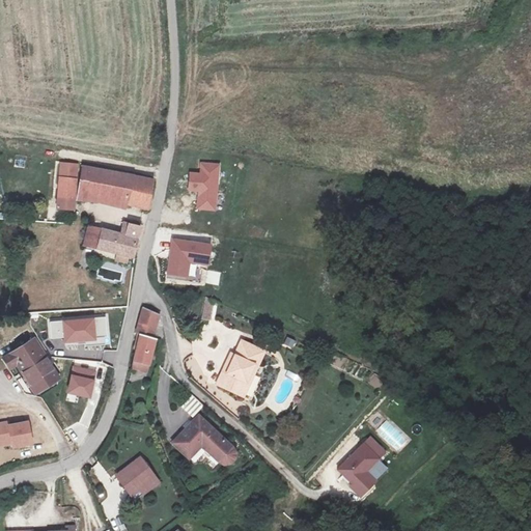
[(189,172),(188,193),(197,194),(196,211),(217,213),(220,164),(200,163),(199,173),(189,172)]
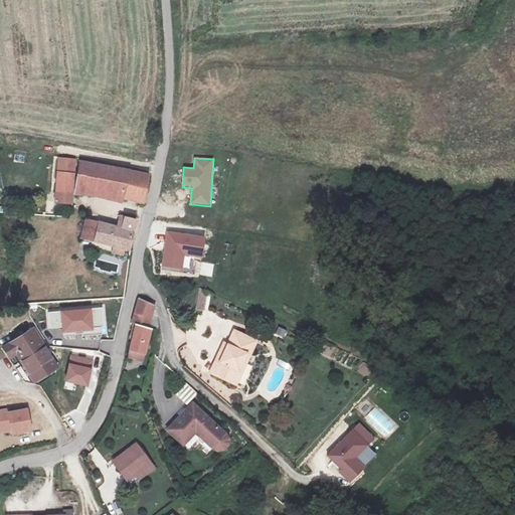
[(149,173),(83,163),(78,193),(94,195),(95,190),(144,199),(149,173)]
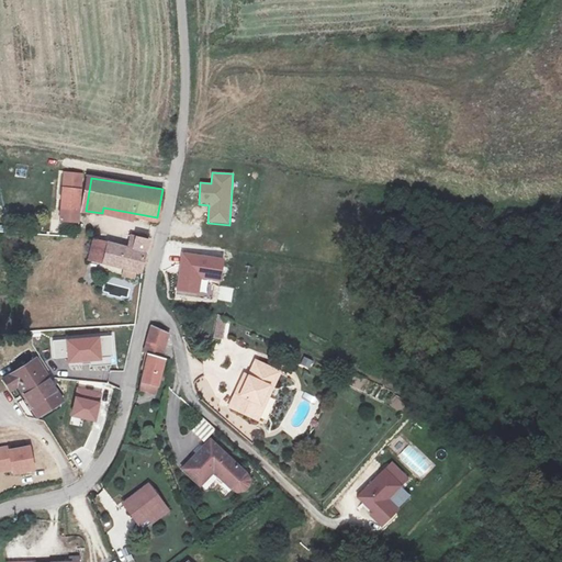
[(78,212),(81,192),(66,190),(63,210),(78,212)]
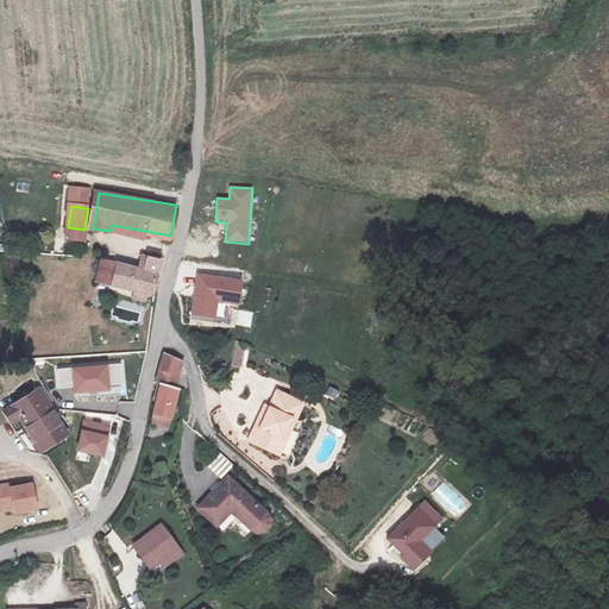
[(158,295),(164,262),(142,258),(139,272),(104,265),(100,290),(112,293),(125,295),(126,289),(158,295)]
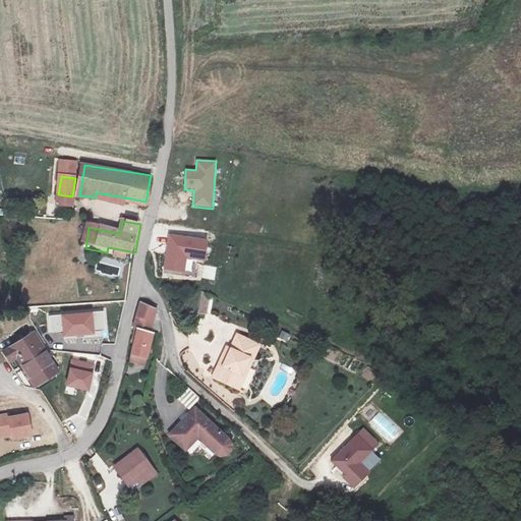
[(169,234),(163,271),(184,274),(187,259),(205,263),(209,240),(169,234)]
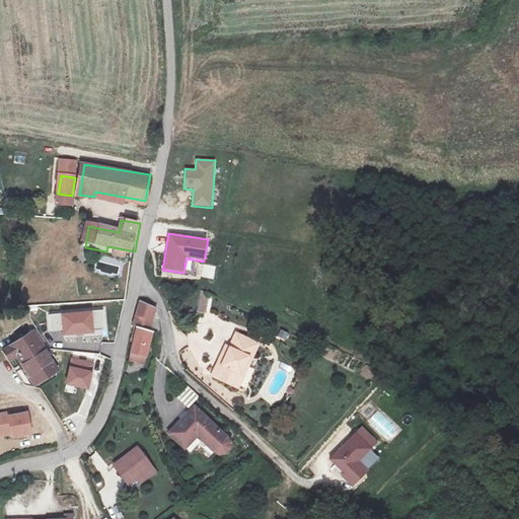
[(209,301),(202,300),(200,312),(207,313),(209,301)]
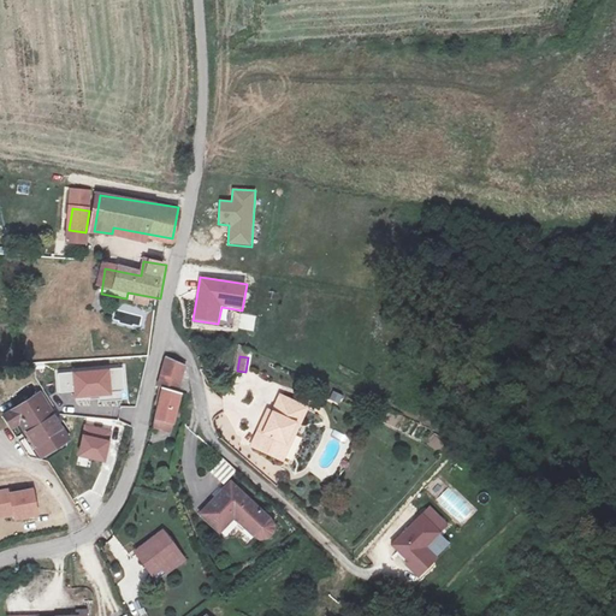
[(96,390),(101,368),(69,362),(65,384),(96,390)]
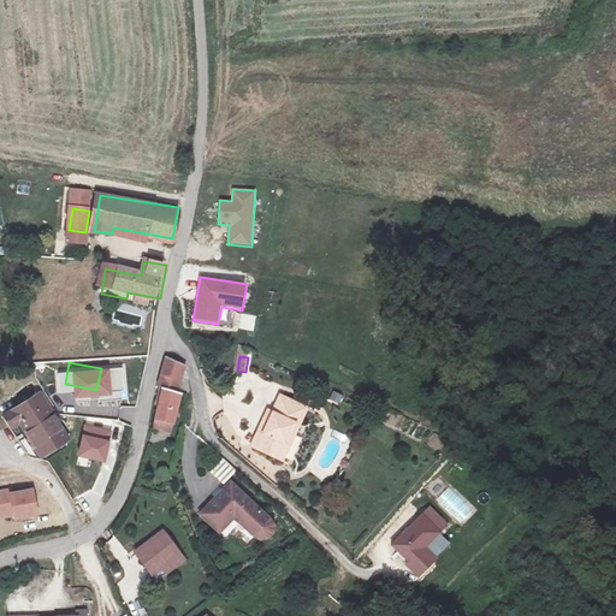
[(169,362),(164,388),(184,392),(187,372),(184,365),(169,362)]
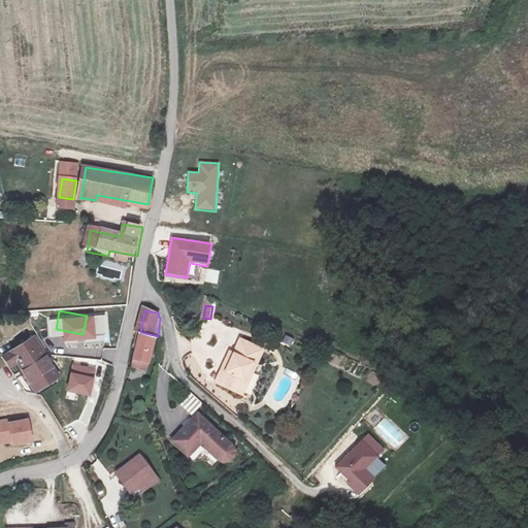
[(161,336),(158,336),(140,332),(135,360),(156,364),(161,336)]
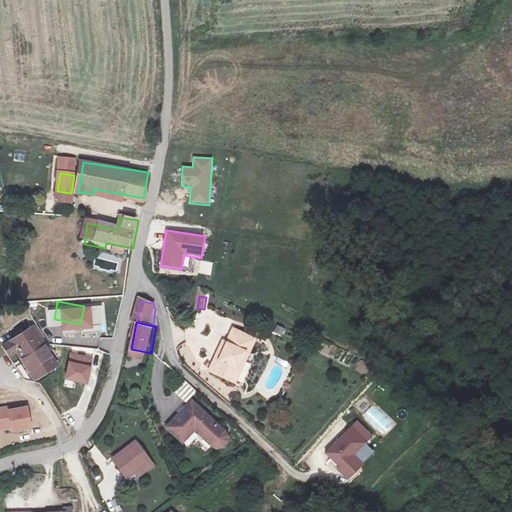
[(60,366),(34,328),(5,347),(11,358),(19,352),(38,382),(60,366)]
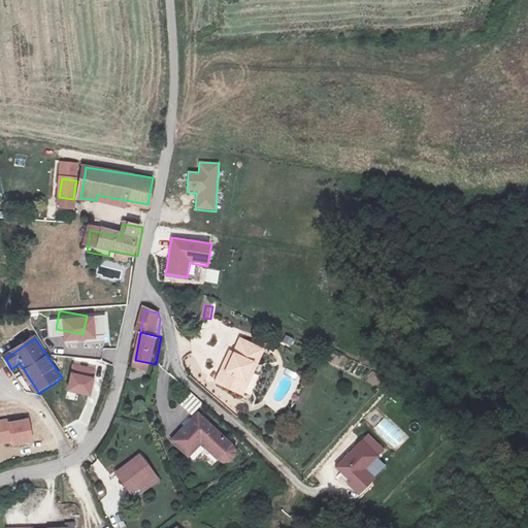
[(235,354),(233,354),(225,370),(222,368),(215,382),(236,392),(242,378),(243,380),(253,363),(256,364),(263,350),(242,339),(235,354)]
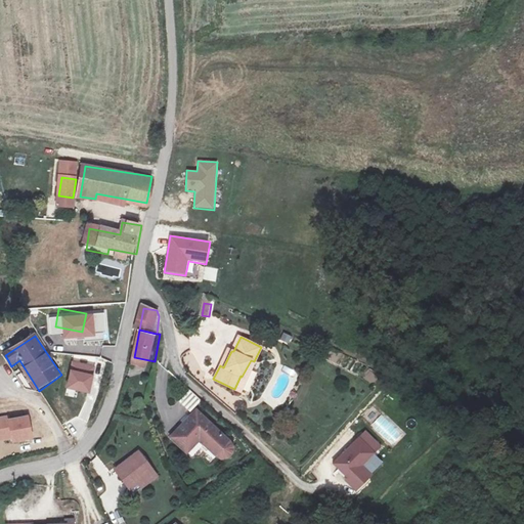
[(231,351),(228,349),(220,365),(223,367),(231,351)]
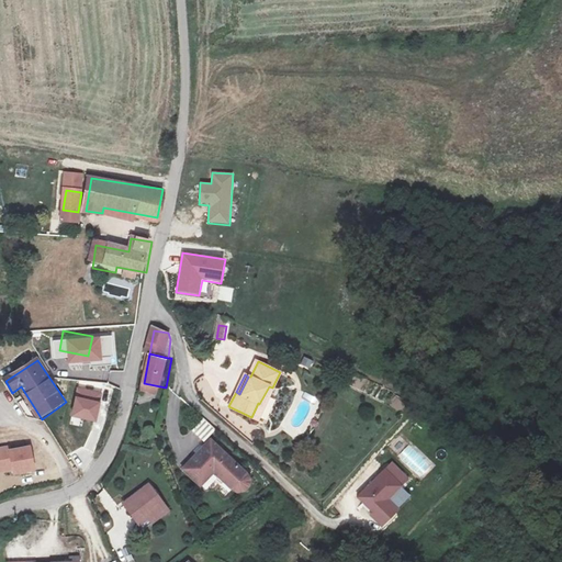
[(257,419),(272,388),(269,386),(259,404),(258,403),(251,417),(257,419)]
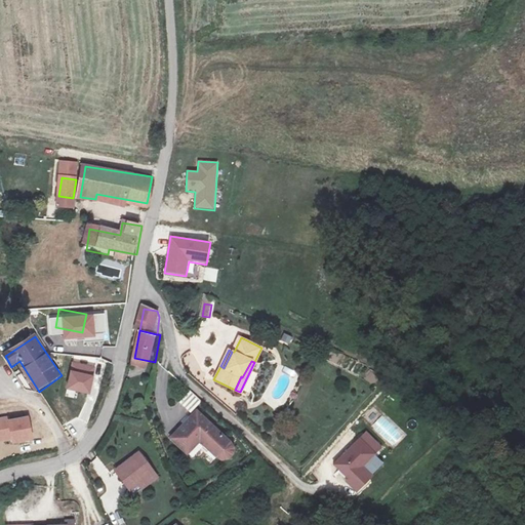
[(66,391),(89,396),(96,367),(73,362),(66,391)]
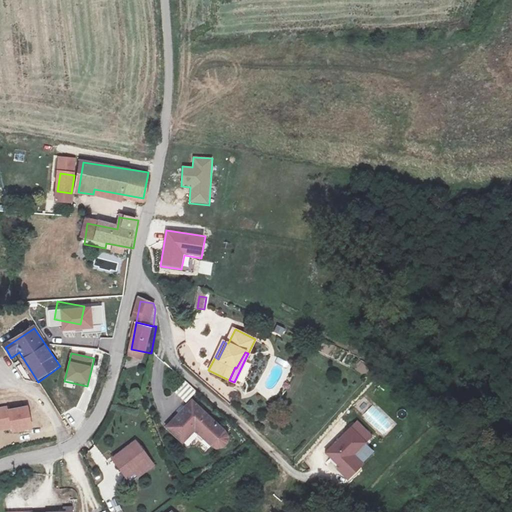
[(174,392),(185,403),(196,392),(185,381),(174,392)]
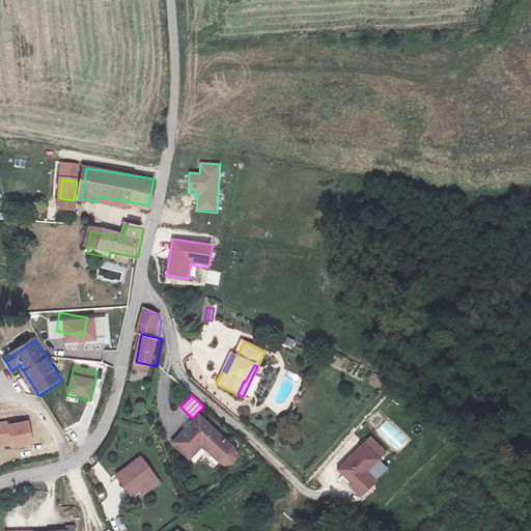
[(199,418),(174,445),(192,459),(205,445),(222,460),(226,464),(228,465),(232,465),(236,462),(238,457),(236,453),(234,449),(199,418)]
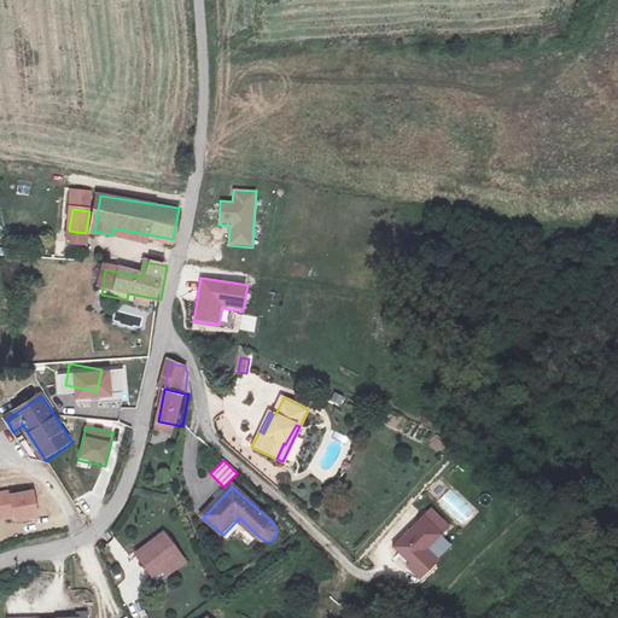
[(12,524),(39,519),(33,488),(0,494),(0,522),(11,519),(12,524)]
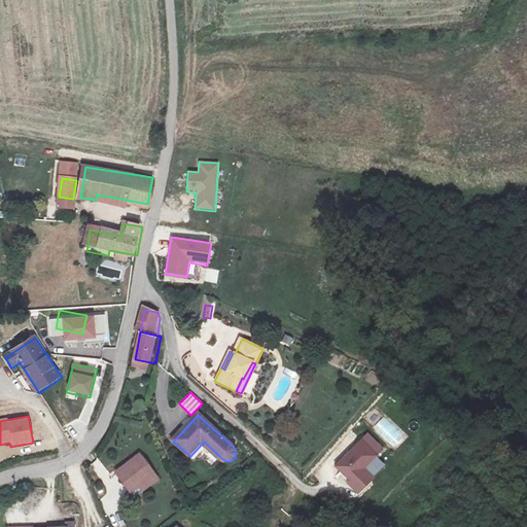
[(360,447),(336,472),(351,485),(376,461),(360,447)]
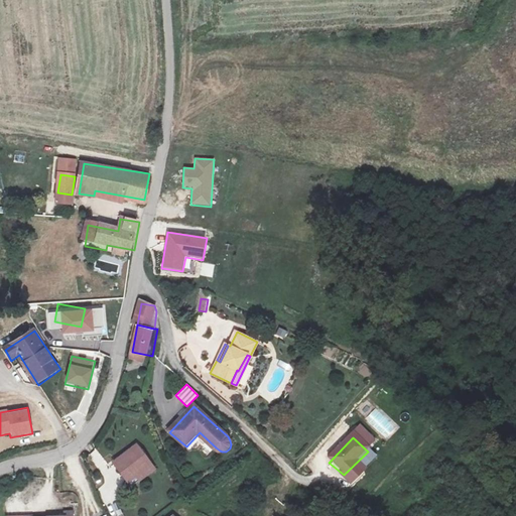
[(141,445),(115,462),(126,479),(151,462),(141,445)]
